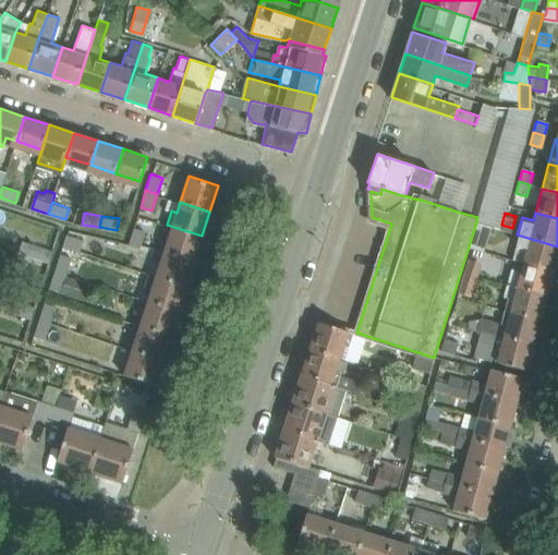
[(490,227),(476,222),(469,246),(473,248),(483,251),(490,227)]
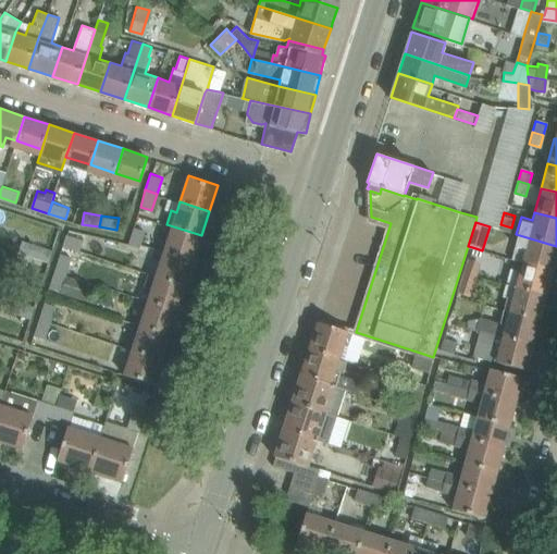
[(163,250),(194,260),(201,235),(165,224),(162,236),(168,238),(163,250)]
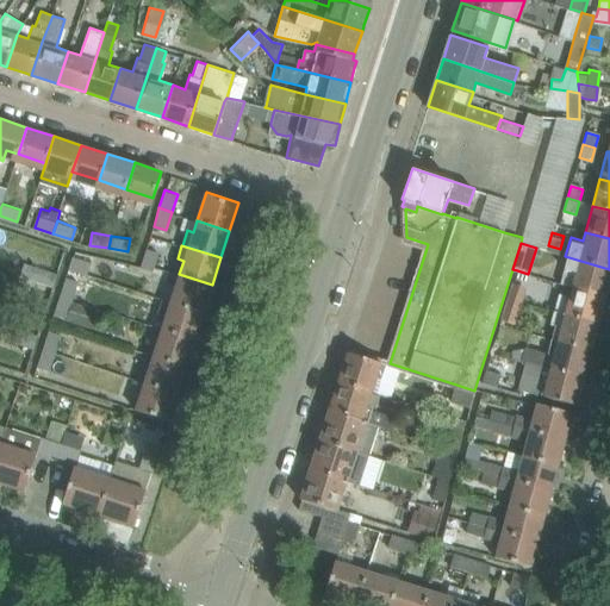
[(147,247),(141,264),(154,268),(160,251),(147,247)]
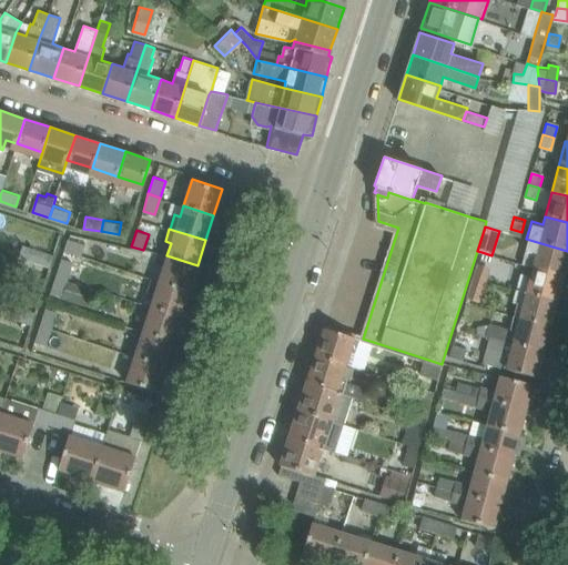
[(81,253),(85,242),(68,236),(64,248),(81,253)]
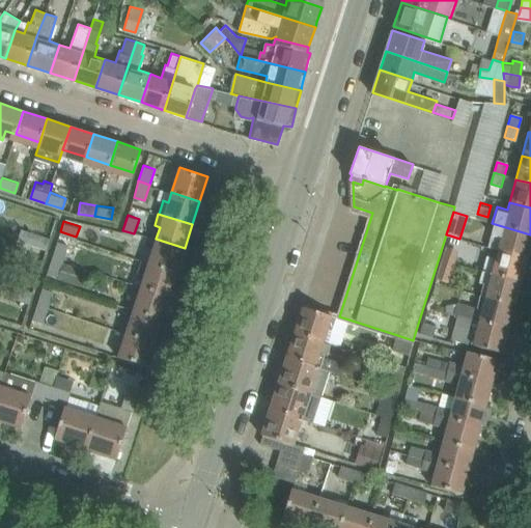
[(530,241),(529,241),(530,234),(492,223),(485,247),(497,250),(527,258),(530,243),(530,241)]
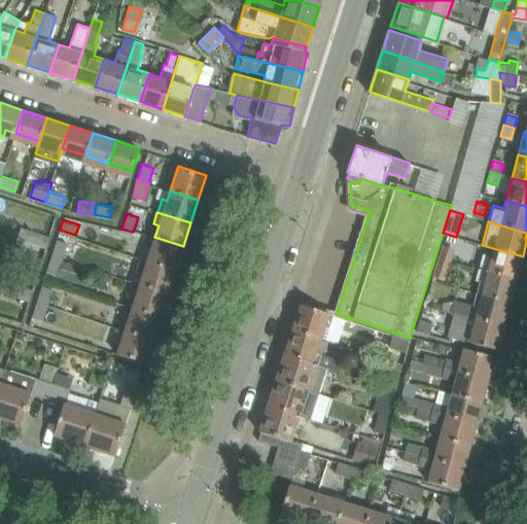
[(18,237),(32,242),(35,231),(22,225),(18,237)]
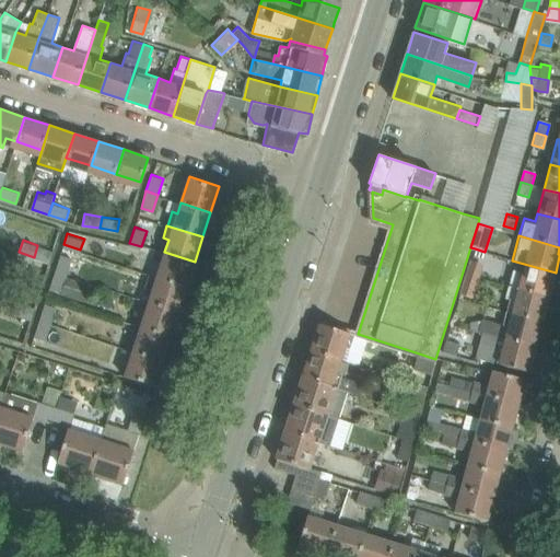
[(37,245),(34,257),(48,262),(53,250),(37,245)]
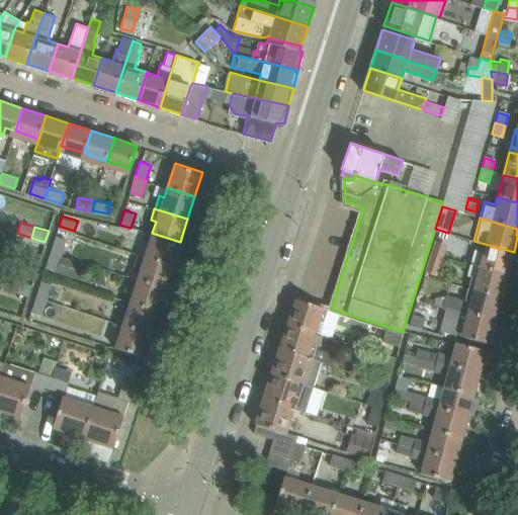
[(152,233),(145,256),(172,265),(180,242),(152,233)]
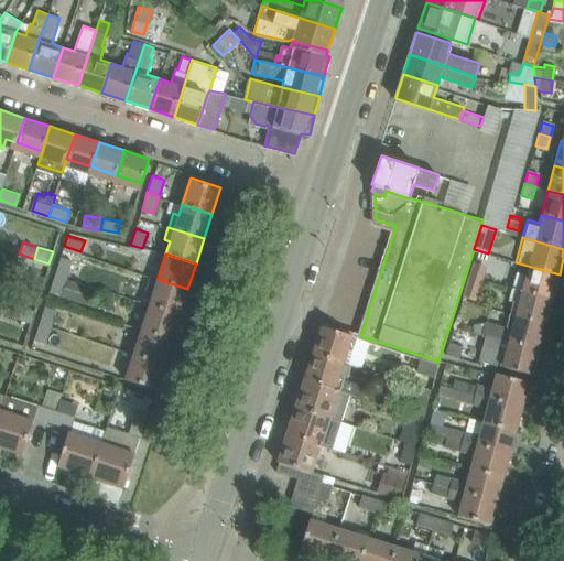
[(61,255),(55,271),(67,276),(73,258),(61,255)]
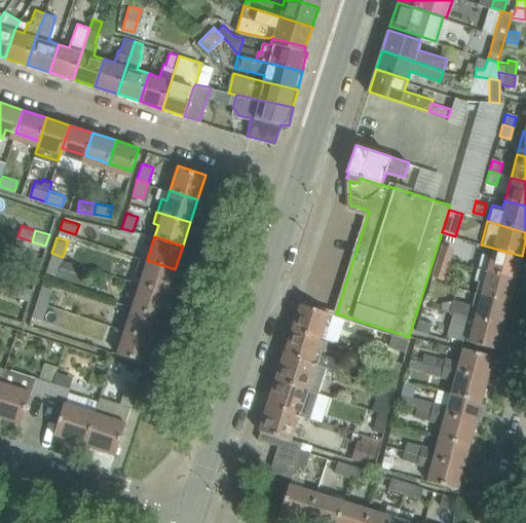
[(443,241),(438,257),(449,260),(454,245),(443,241)]
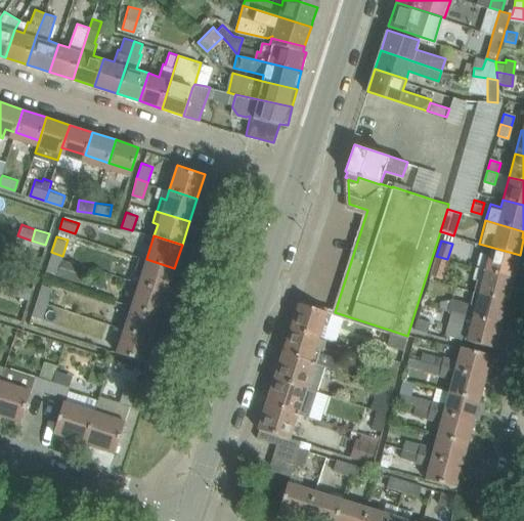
[(476,264),(475,267),(512,277),(515,266),(517,266),(520,255),(490,247),(485,266),(476,264)]
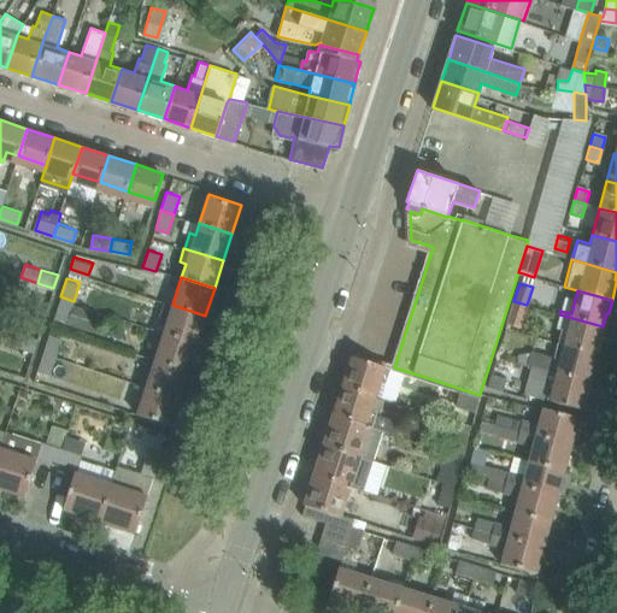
[(103,310),(74,301),(60,296),(56,313),(69,317),(68,320),(97,330),(103,310)]
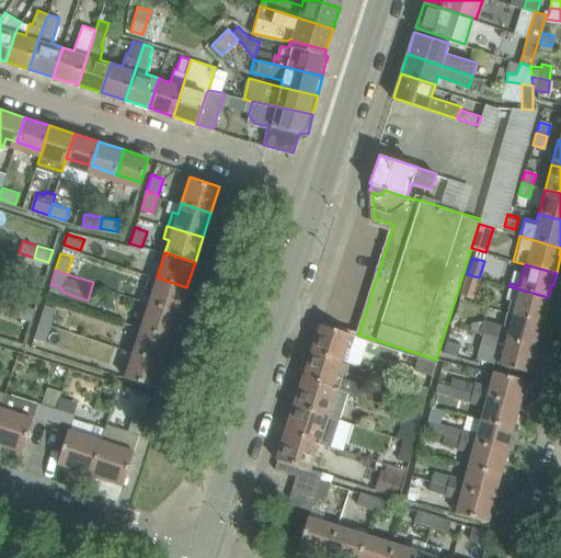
[(149,274),(145,288),(151,292),(148,302),(179,311),(186,287),(157,277),(149,274)]
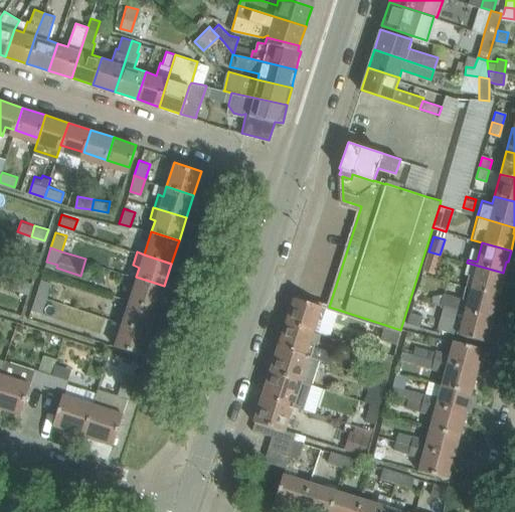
[(435,271),(440,254),(428,251),(423,268),(435,271)]
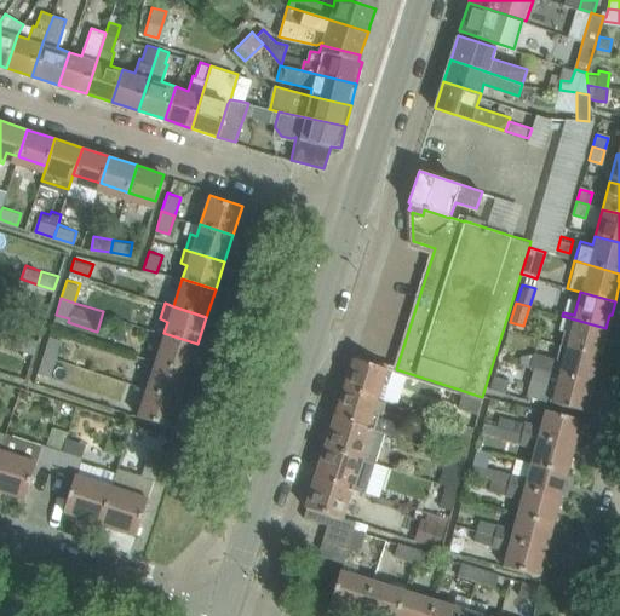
[(603,337),(606,328),(562,316),(560,326),(563,327),(558,346),(601,357),(606,337),(603,337)]
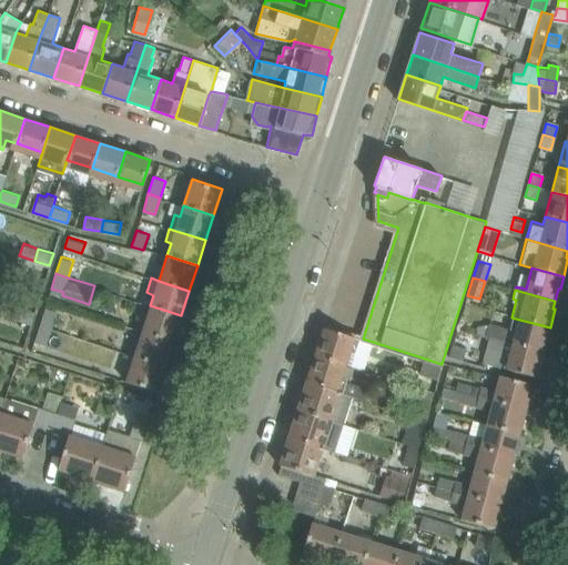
[(17,316),(20,304),(6,300),(1,312),(17,316)]
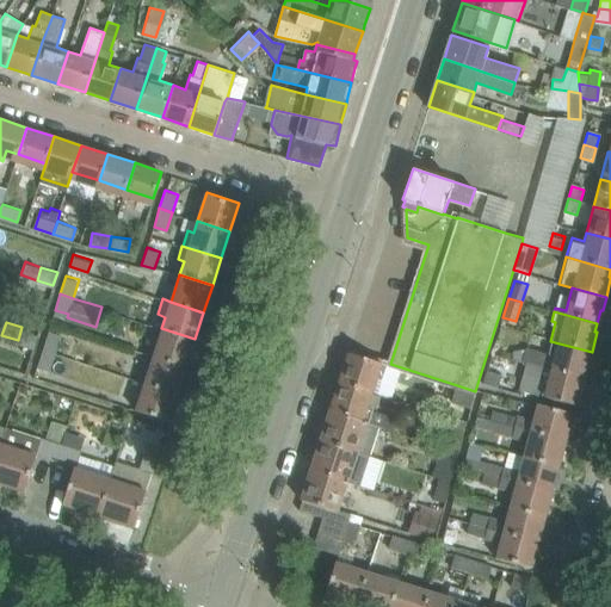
[(18,340),(34,346),(38,333),(22,327),(18,340)]
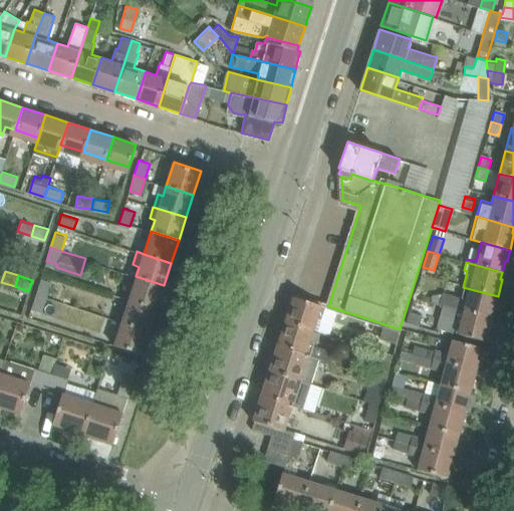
[(41,276),(35,294),(46,297),(52,280),(41,276)]
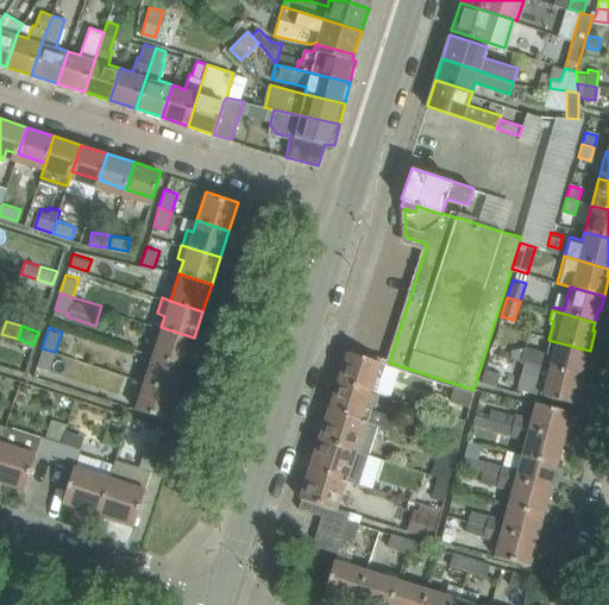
[(152,354),(186,365),(194,338),(161,327),(152,354)]
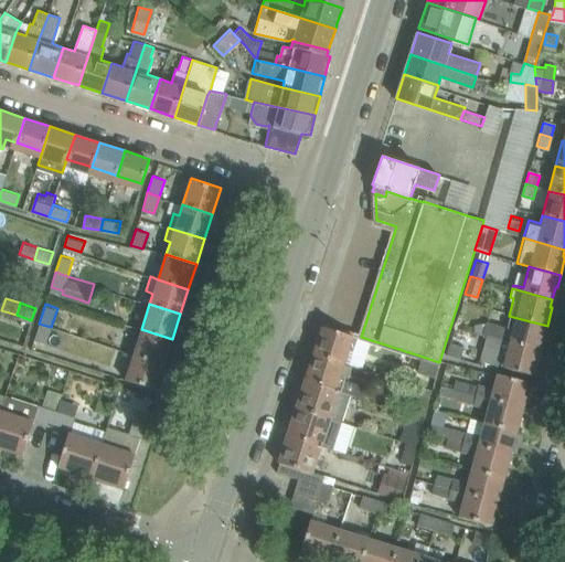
[(481,333),(486,335),(537,349),(541,337),(544,338),(547,326),(509,316),(507,325),(486,319),(481,333)]
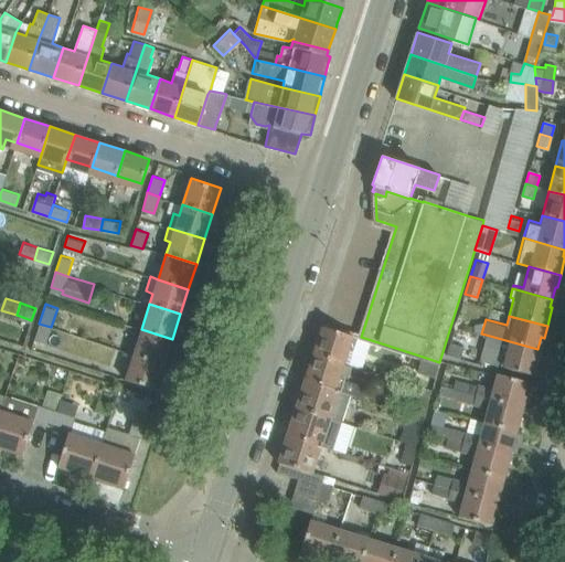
[(46,341),(51,327),(39,324),(34,337),(46,341)]
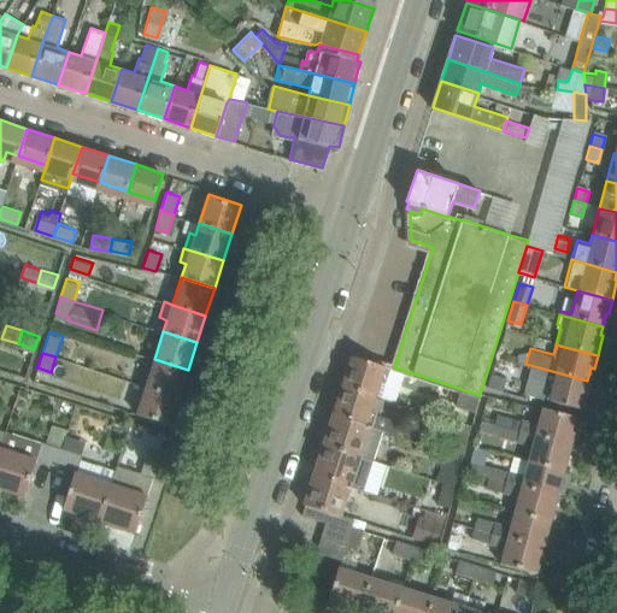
[(394,367),(352,355),(342,385),(380,399),(383,384),(388,385),(394,367)]
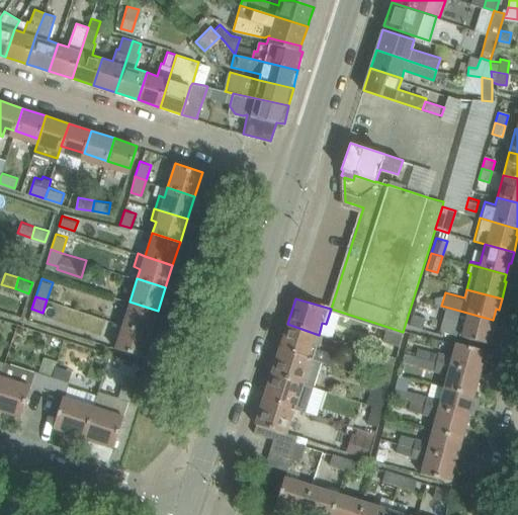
[(122,325),(150,334),(158,311),(130,302),(124,299),(121,310),(127,312),(122,325)]
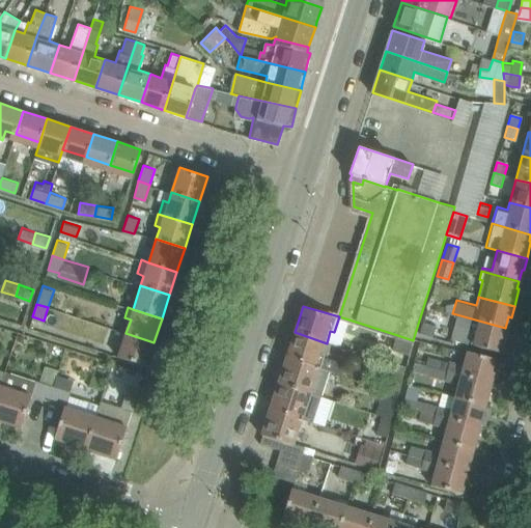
[(505,328),(456,314),(450,337),(500,351),(500,348),(503,349),(506,336),(504,336),(505,328)]
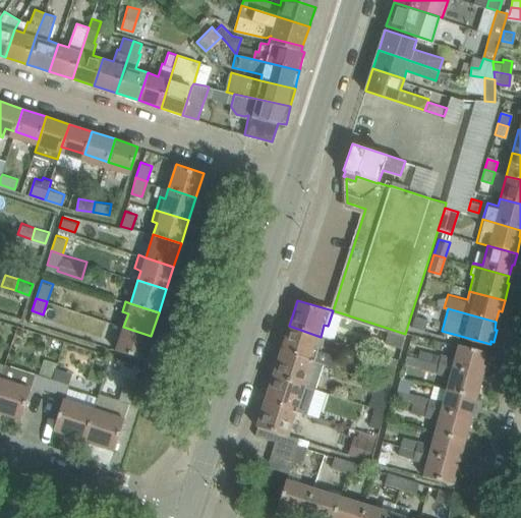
[(411,326),(423,329),(426,317),(415,313),(411,326)]
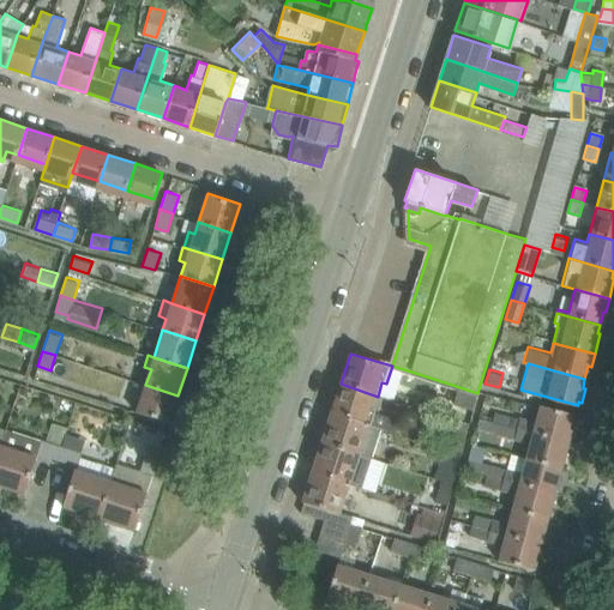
[(378,397),(341,384),(331,412),(367,424),(380,429),(399,435),(403,421),(373,410),(378,397)]
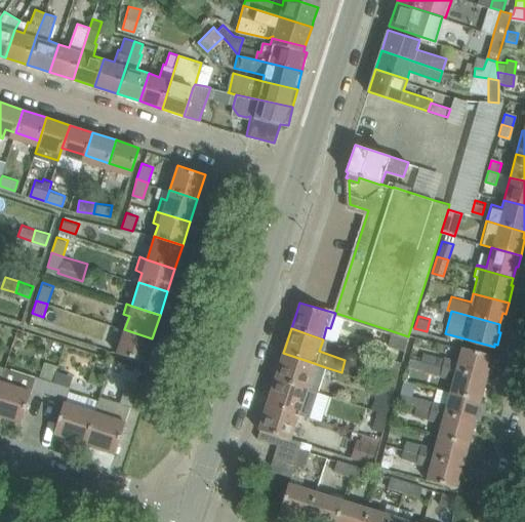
[(124,329),(117,352),(145,361),(152,338),(124,329)]
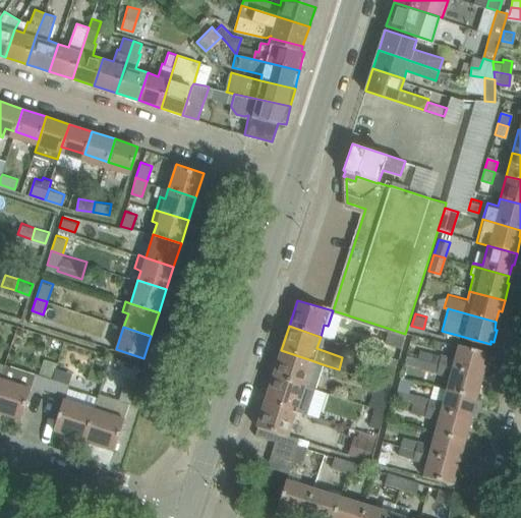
[(390,329),(387,340),(401,344),(405,334),(390,329)]
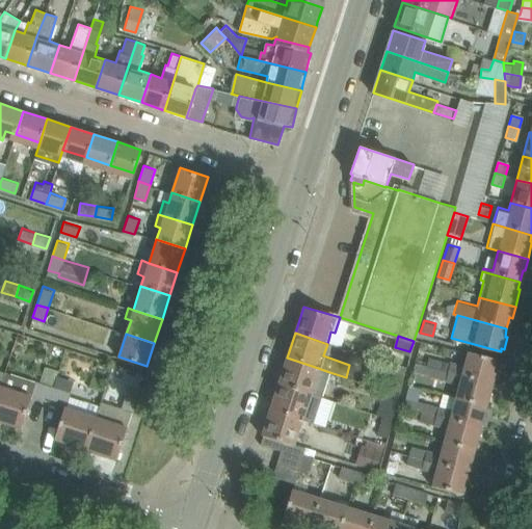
[(432,365),(435,366),(493,381),(498,360),(468,351),(464,364),(435,355),(432,365)]
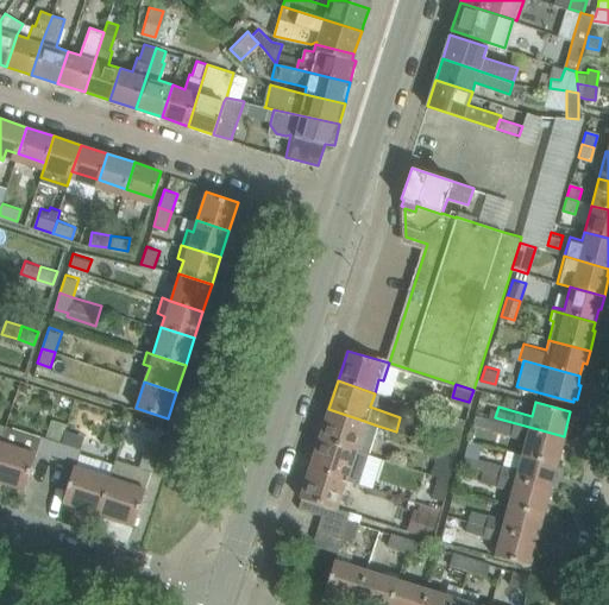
[(319,440),(355,452),(368,455),(377,426),(364,421),(328,409),(319,440)]
